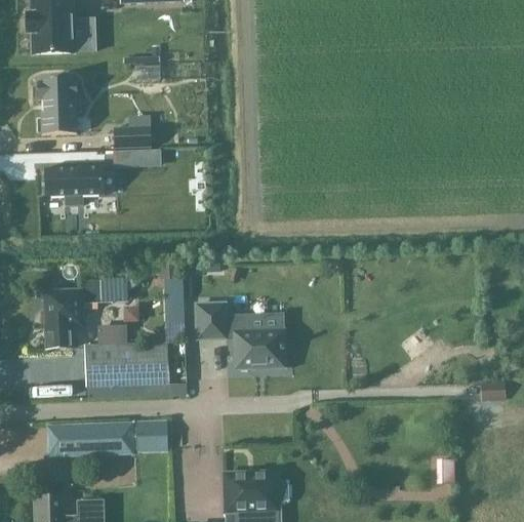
[(29,0),(30,12),(26,12),(26,32),(31,32),(31,53),(72,51),(93,50),(93,40),(71,41),(71,18),(70,0),(29,0)]
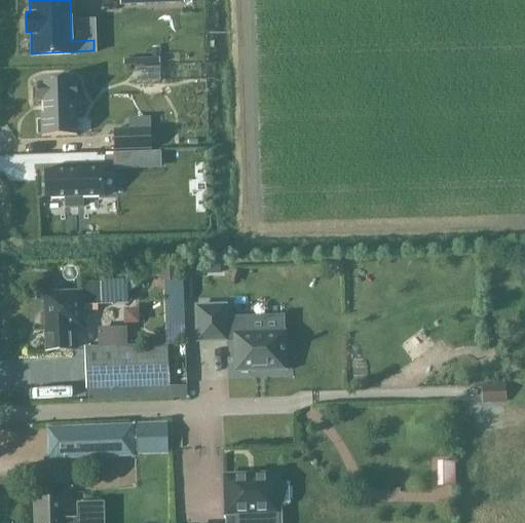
[(42,80),(36,81),(37,100),(43,100),(43,111),(39,111),(40,135),(75,134),(73,78),(42,79),(42,80)]
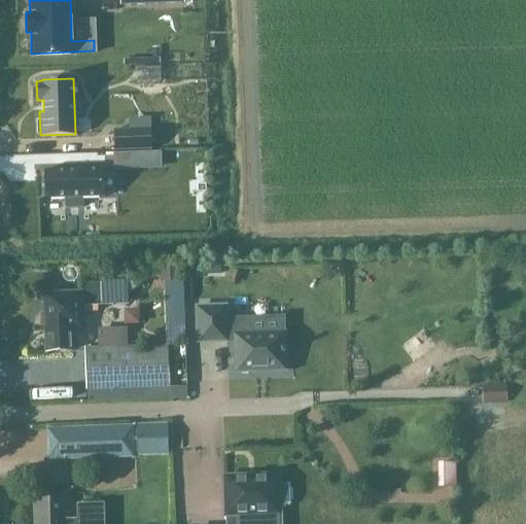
[(148,128),(112,129),(113,149),(149,148),(148,128)]
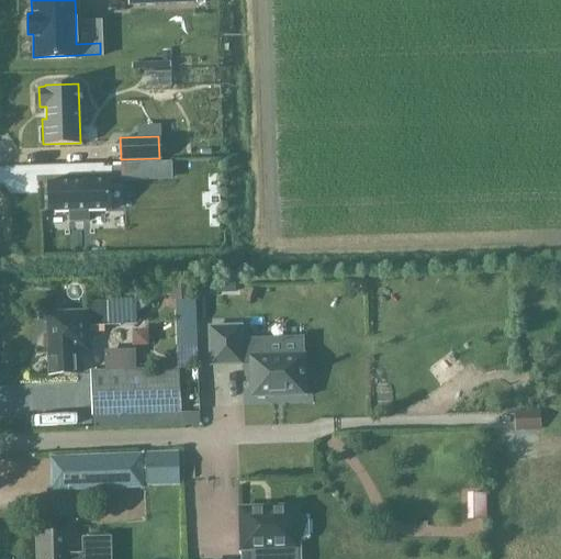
[(143,160),(121,161),(121,177),(143,176),(143,160)]
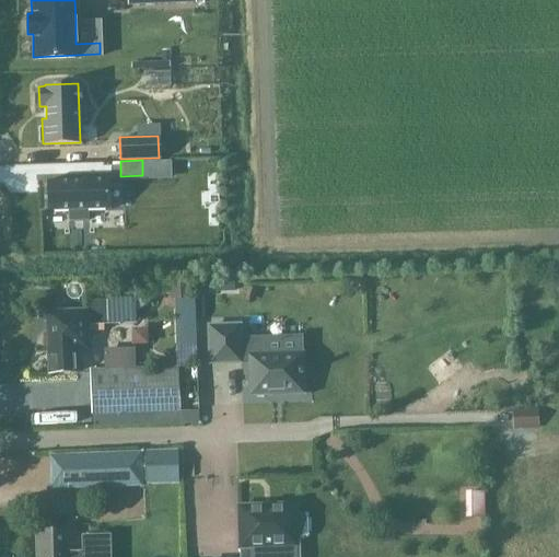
[(109,175),(48,176),(49,207),(69,207),(69,217),(88,217),(88,207),(111,206),(109,175)]
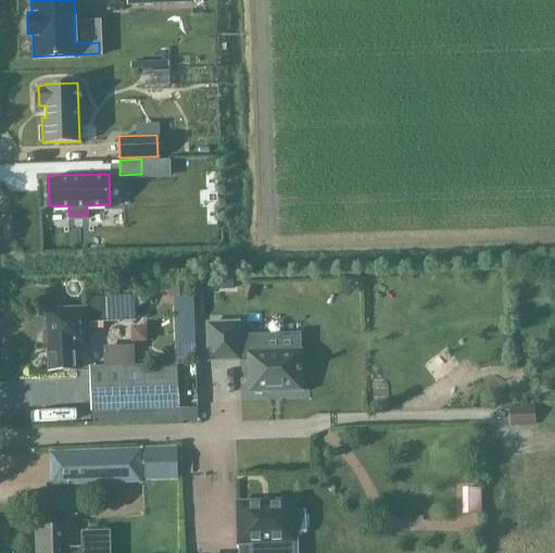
[(168,279),(156,279),(156,289),(168,289),(168,279)]
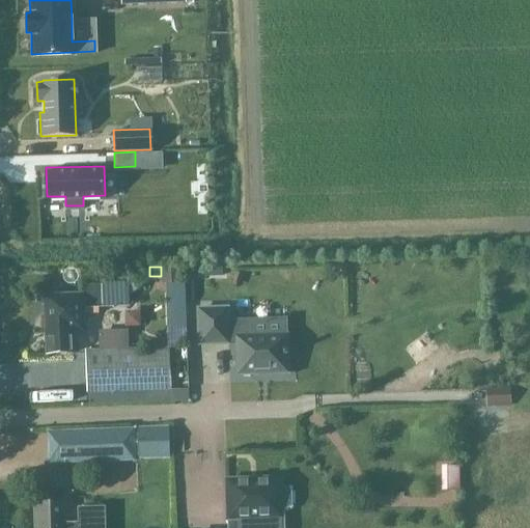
[(177,268),(161,268),(162,292),(177,292),(177,268)]
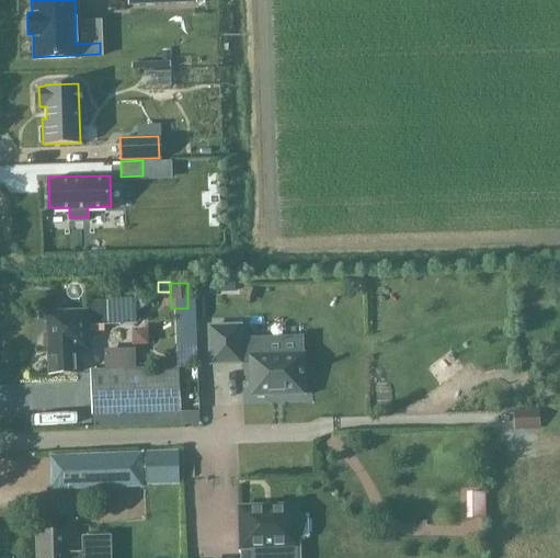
[(78,373),(77,349),(87,348),(86,322),(106,321),(105,303),(105,299),(84,299),(84,308),(46,310),(48,373),(78,373)]
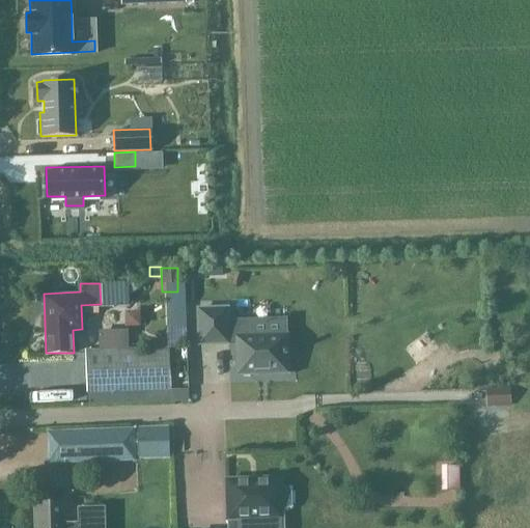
[(126,285),(100,286),(101,304),(126,303),(126,285)]
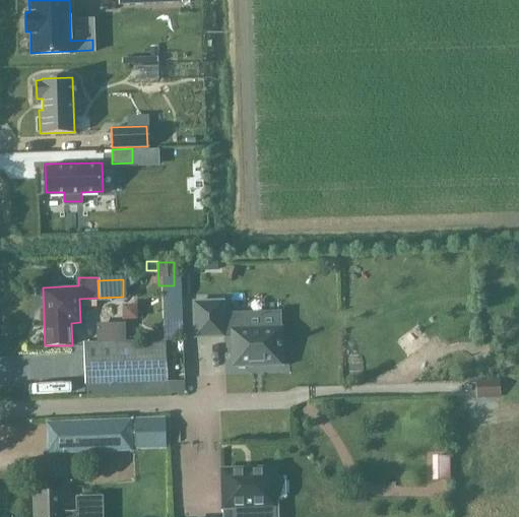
[(222,334),(221,301),(194,301),(195,335),(222,334)]
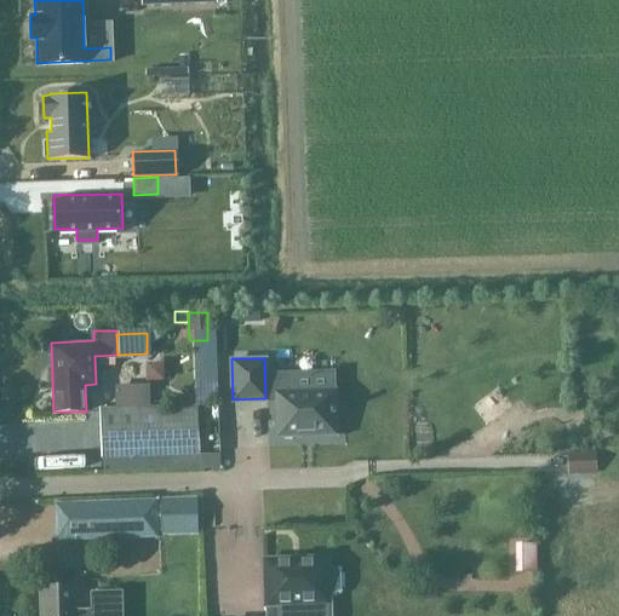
[(195,404),(148,406),(147,385),(113,386),(113,407),(99,407),(101,456),(196,454),(195,404)]
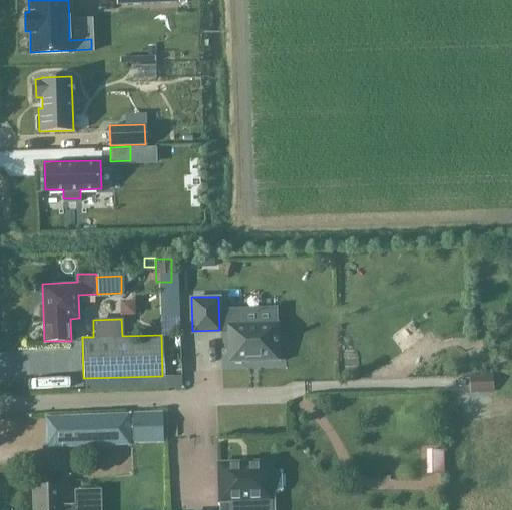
[(276,322),(223,323),(224,360),(276,358),(276,322)]
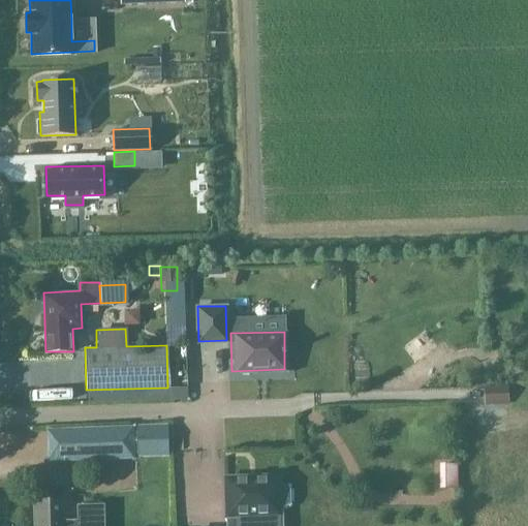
[(485,384),(485,402),(505,402),(506,383),(485,384)]
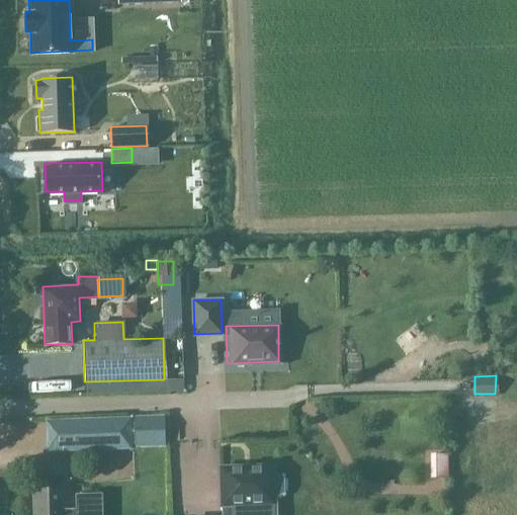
[(162,419),(136,420),(137,436),(163,436),(162,419)]
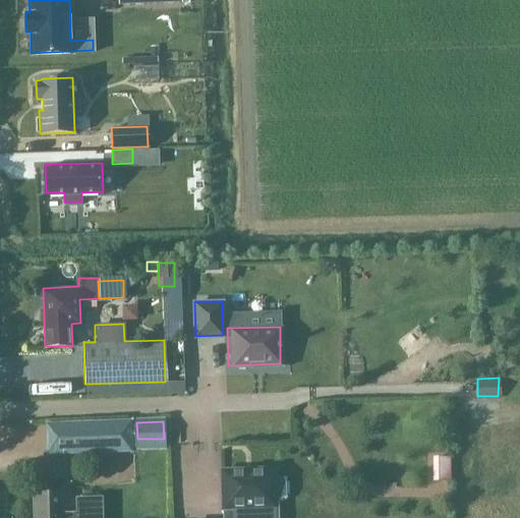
[(50,427),(50,446),(81,445),(80,426),(50,427)]
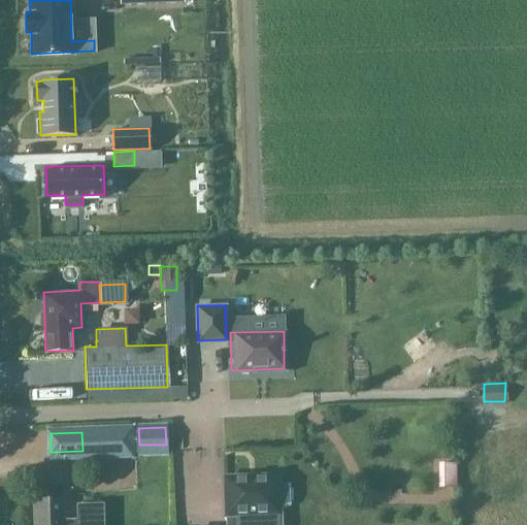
[(438,460),(438,485),(456,485),(456,460),(438,460)]
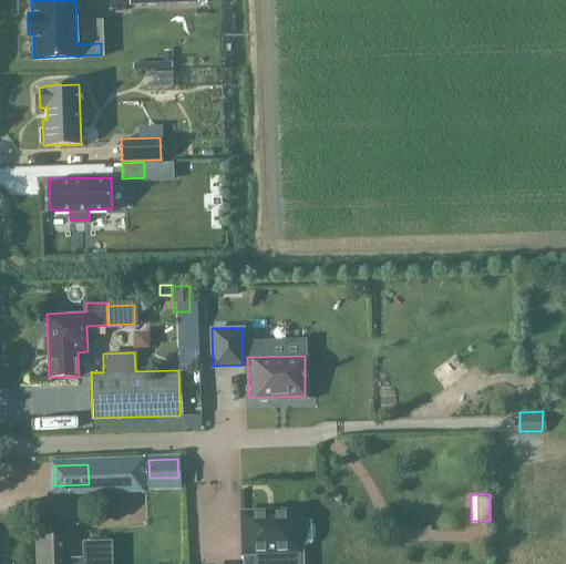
[(308,523),(305,521),(298,521),(297,510),(240,511),(240,563),(253,563),(253,552),(259,552),(259,559),(277,559),(277,552),(298,551),(298,540),(306,540),(308,536),(308,523)]
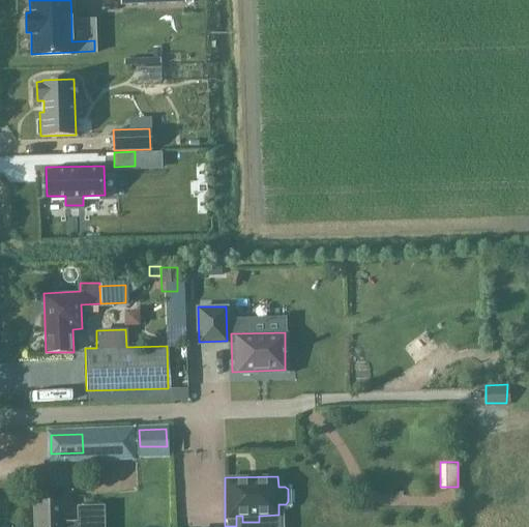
[(63,499),(34,500),(35,526),(103,526),(103,505),(77,505),(77,521),(64,521),(63,499)]
